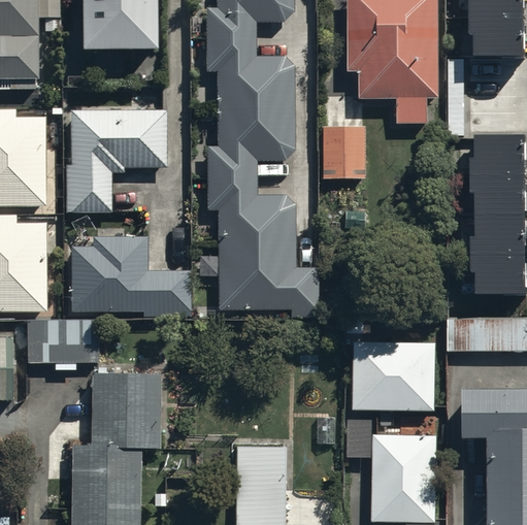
[(40,84),(39,0),(0,0),(0,94),(8,95),(8,84),(40,84)]
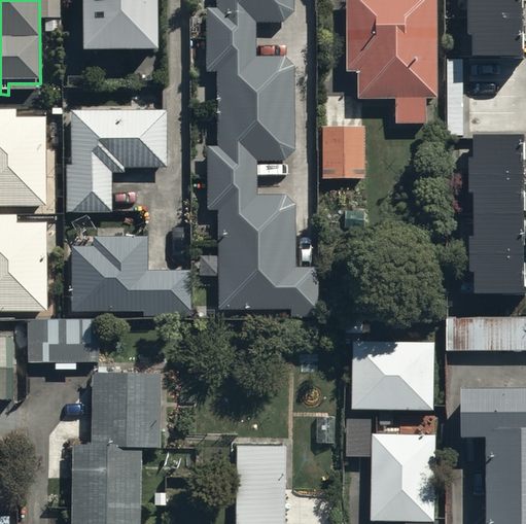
[(83,0),(83,51),(156,51),(156,0),(83,0)]
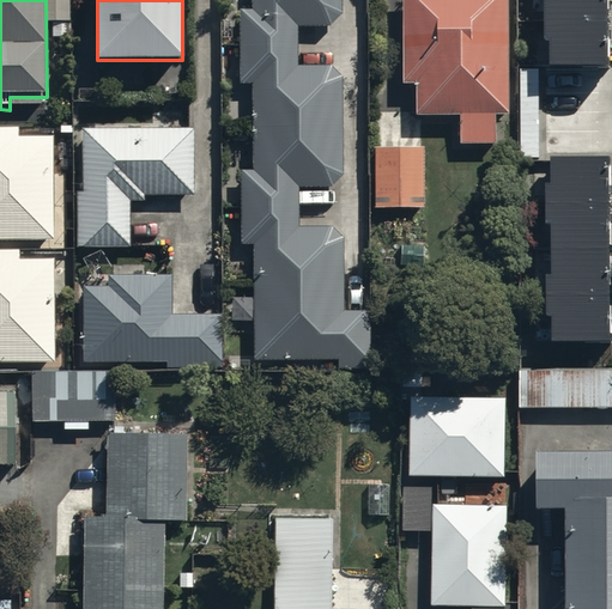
[(252,0),(253,7),(240,8),(241,80),(254,80),(255,168),(241,168),(242,242),(253,242),(254,359),(339,358),(339,364),(373,364),(371,308),(344,308),(343,236),(332,224),(300,224),(298,186),(332,184),(343,174),(340,74),(329,64),(298,64),(298,23),(332,23),(340,11),(339,0),(252,0)]
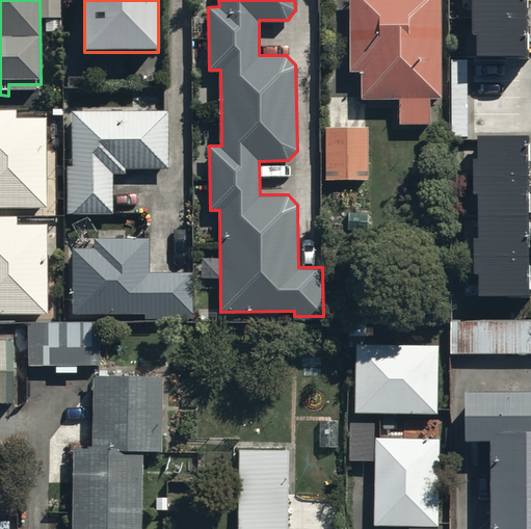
[(442,97),(441,0),(351,0),(354,74),(363,74),(364,101),(400,100),(401,128),(434,128),(433,97),(442,97)]
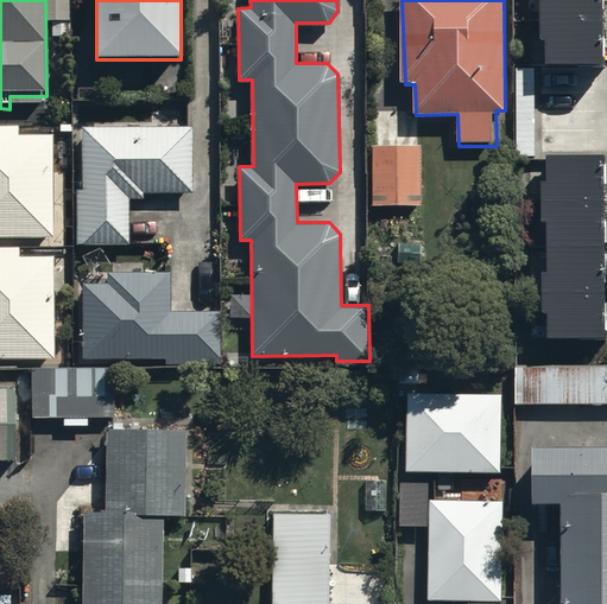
[(606,70),(605,0),(550,0),(551,8),(548,8),(548,50),(551,50),(551,71),(606,70)]
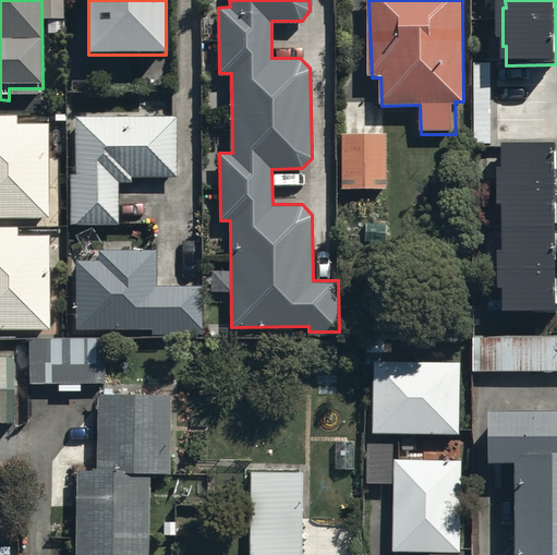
[(15,116),(0,115),(0,216),(47,217),(48,123),(15,122),(15,116)]
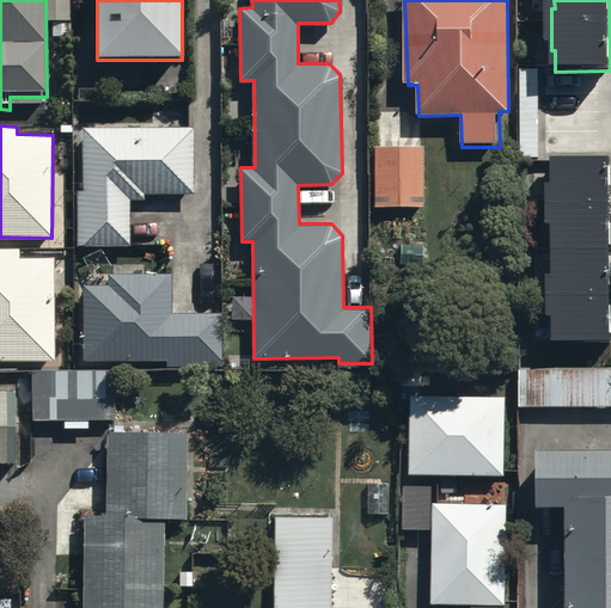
[(193,127),(81,127),(80,186),(78,186),(78,243),(128,243),(128,198),(144,198),(144,192),(193,192),(193,127)]
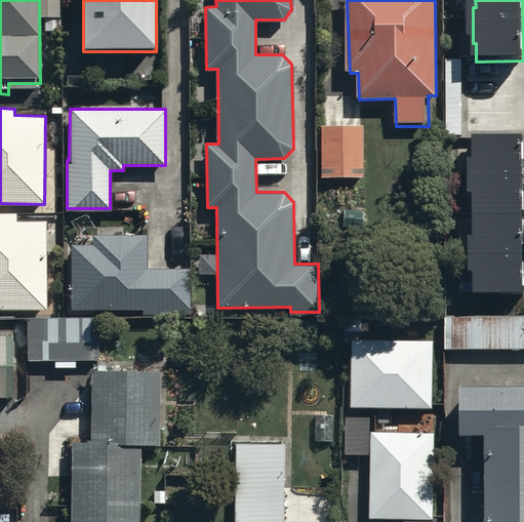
[(362,126),(323,125),(322,179),(362,179),(362,126)]
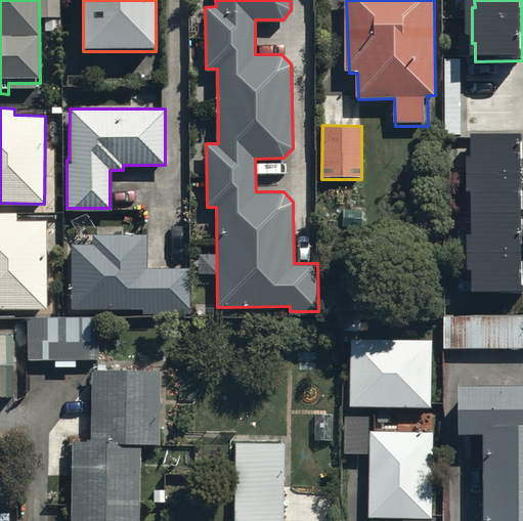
[(522,301),(522,136),(475,137),(475,165),(470,165),(470,202),(475,202),(475,241),(472,241),(472,283),(476,283),(476,302),(522,301)]
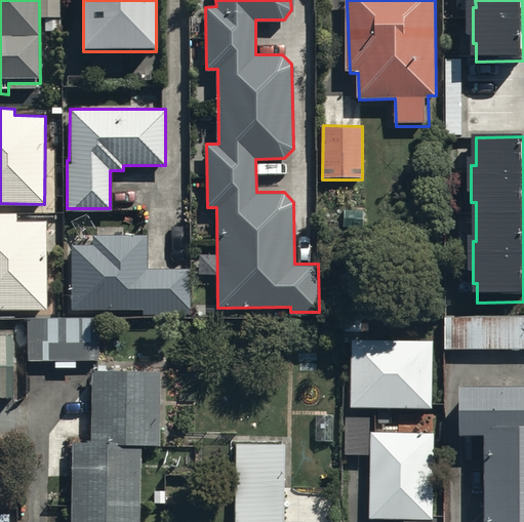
[(0,310),(50,311),(50,223),(22,223),(22,214),(0,213),(0,310)]
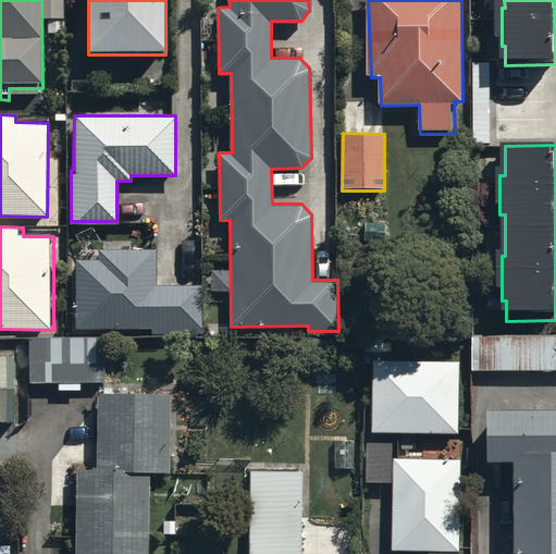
[(77,262),(76,329),(202,330),(202,285),(157,285),(157,251),(101,251),(101,262),(77,262)]
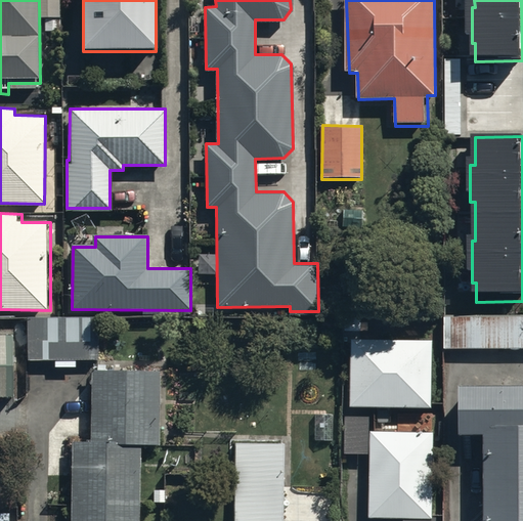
[(522,315),(448,316),(448,346),(522,345),(522,315)]
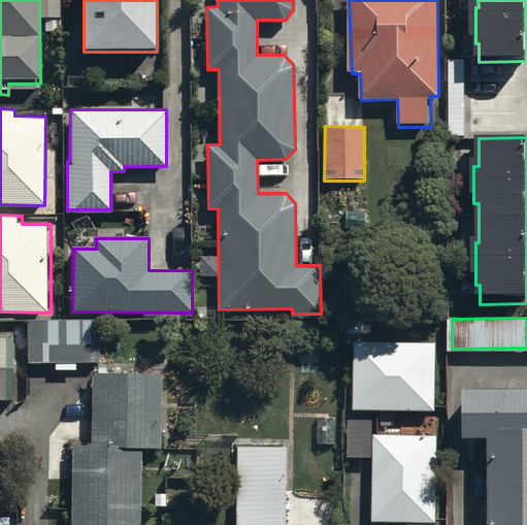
[(23,320),(23,362),(56,361),(56,371),(75,370),(75,361),(97,361),(97,320),(23,320)]
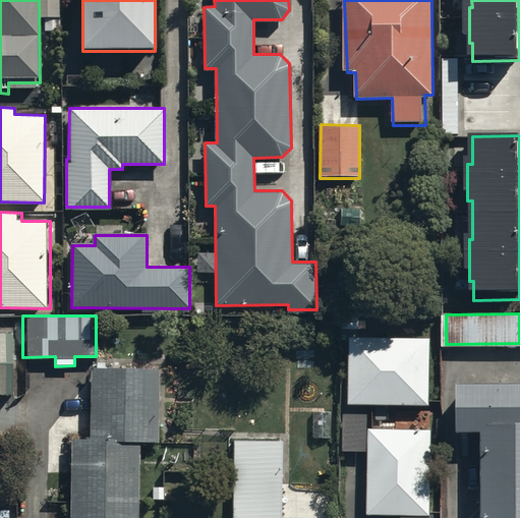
[(15,332),(0,332),(0,396),(15,396),(15,332)]
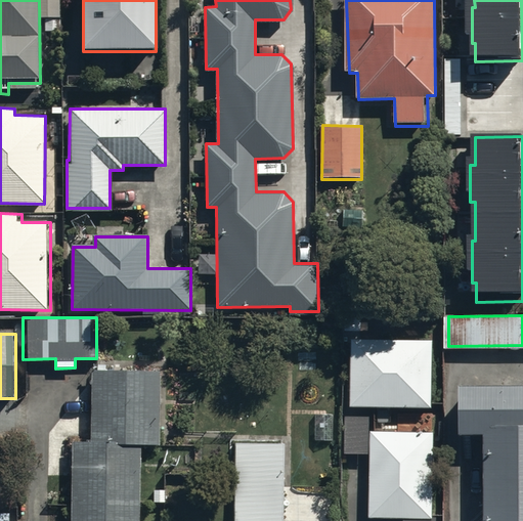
[(438,340),(352,339),(351,410),(437,411),(438,340)]
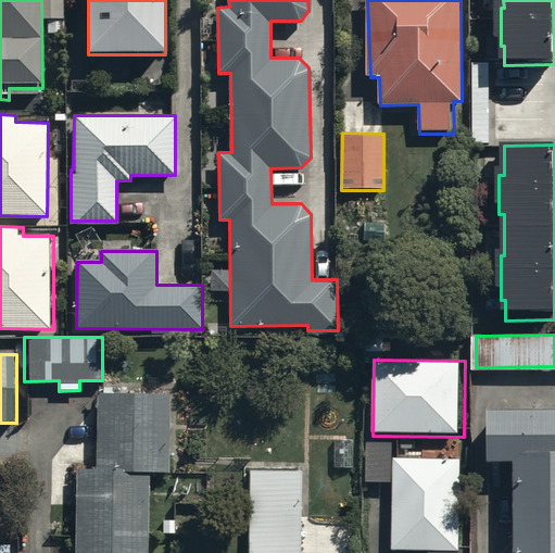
[(171,396),(99,393),(97,472),(79,470),(77,552),(146,552),(148,473),(168,474),(171,396)]
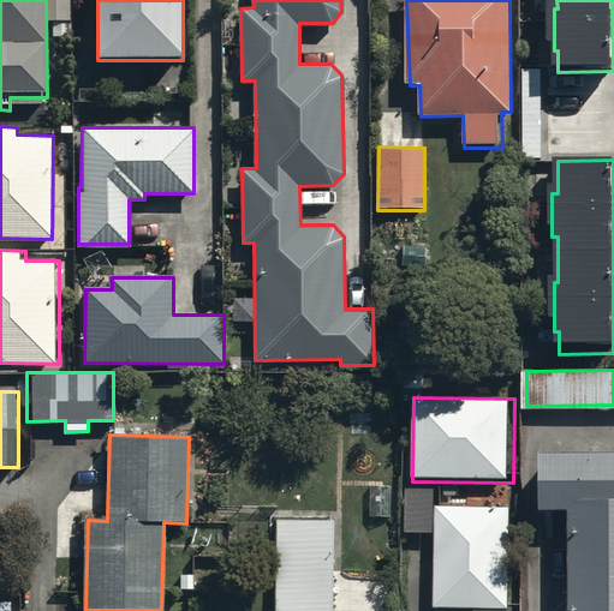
[(613,610),(613,456),(544,457),(544,513),(573,513),(572,610),(613,610)]
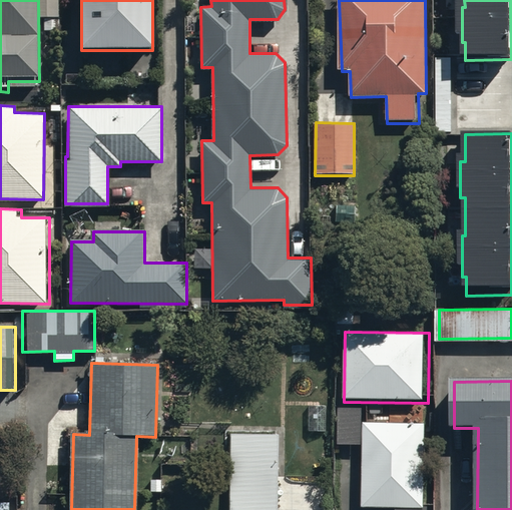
[(326,405),(308,405),(309,432),(327,432),(326,405)]
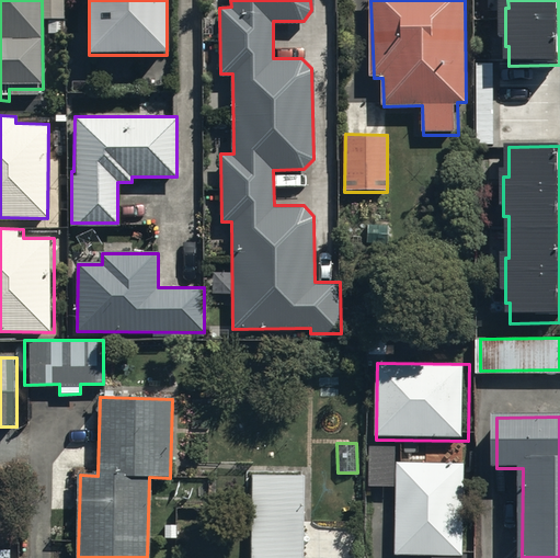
[(398,447),(370,446),(368,487),(396,488),(398,447)]
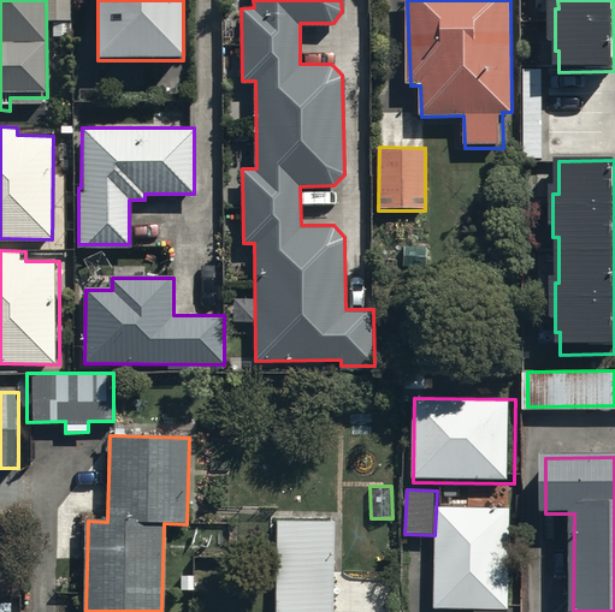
[(510,611),(513,507),(439,506),(437,610),(475,611),(474,611),(510,611)]
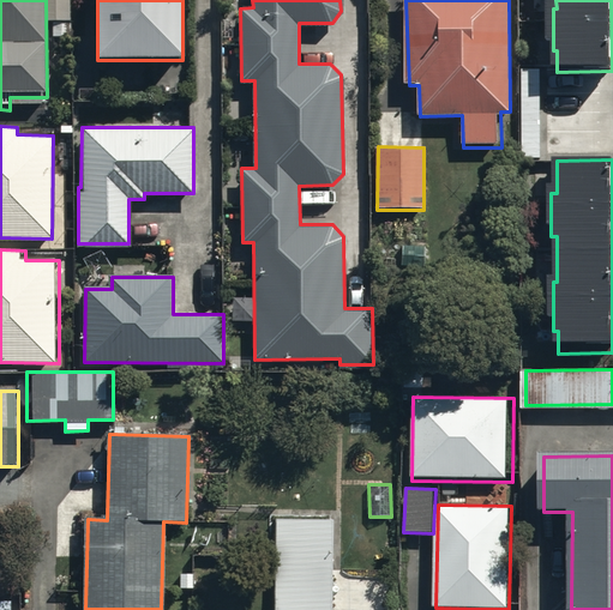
[(328,609),(329,514),(275,514),(274,609),(328,609)]
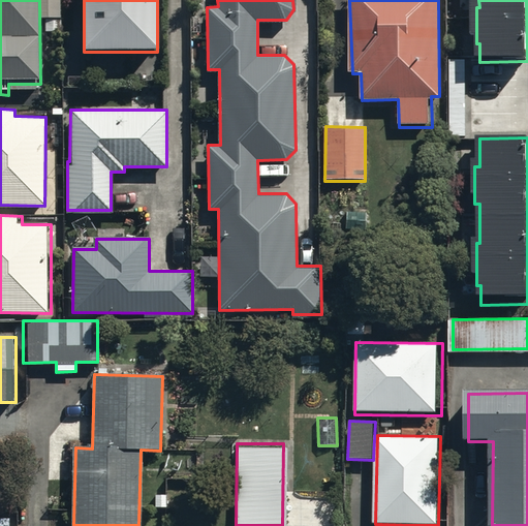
All buildings are outlined.
